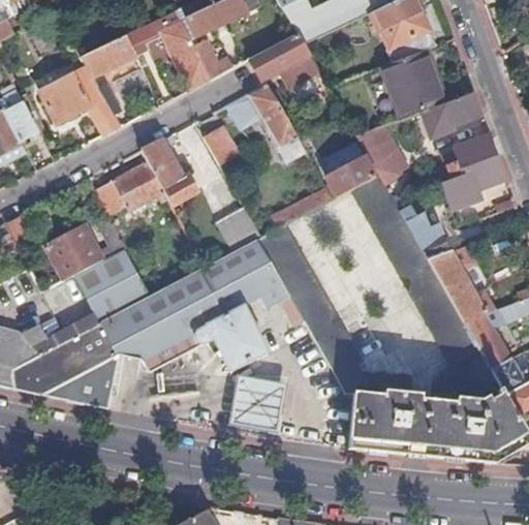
[(220,0),(187,16),(195,36),(244,13),(238,0),(220,0)]
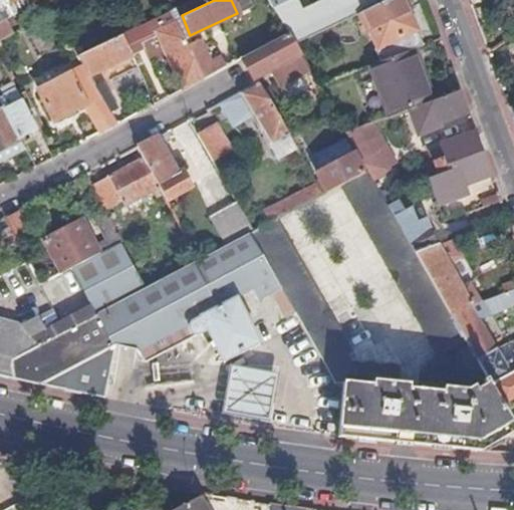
[(231,0),(237,13),(251,7),(247,0),(231,0)]
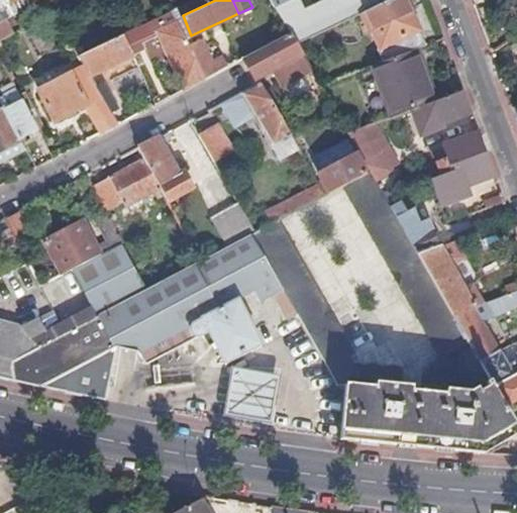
[(271,0),(290,31),(296,42),(359,12),(384,0),(271,0)]
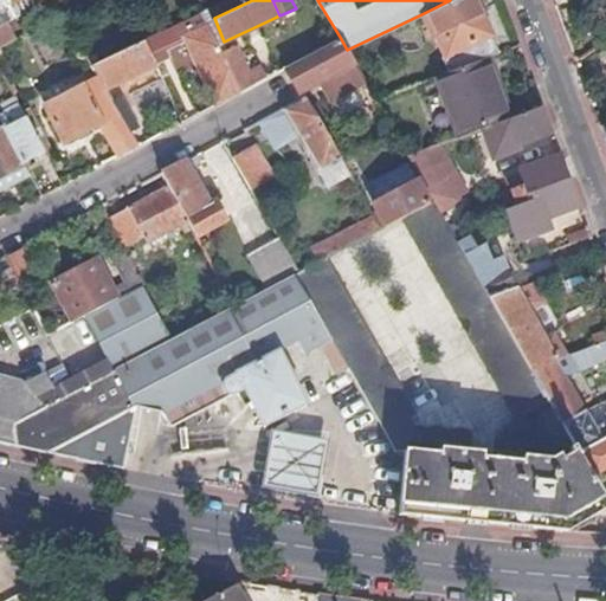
[(496,47),(474,0),(450,0),(421,14),(432,36),(434,34),(445,55),(442,57),(447,69),(483,53),(496,47)]
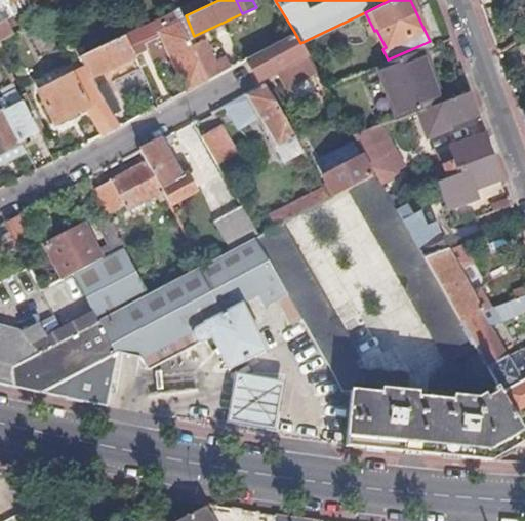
[(190,44),(173,9),(135,27),(140,39),(157,31),(186,89),(206,78),(190,44)]
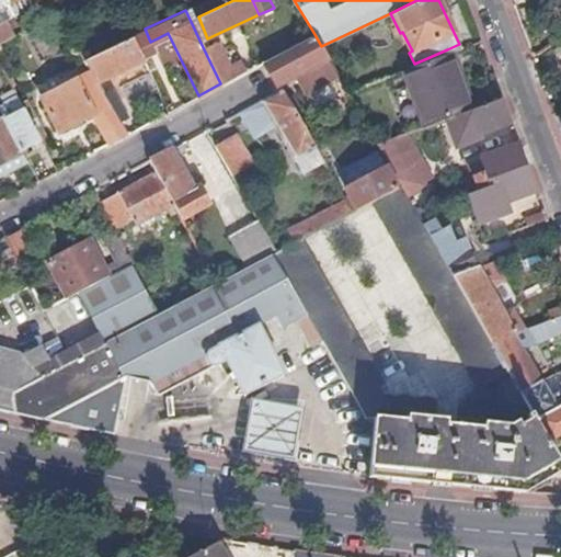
[(0,37),(11,32),(4,19),(0,21),(0,37)]
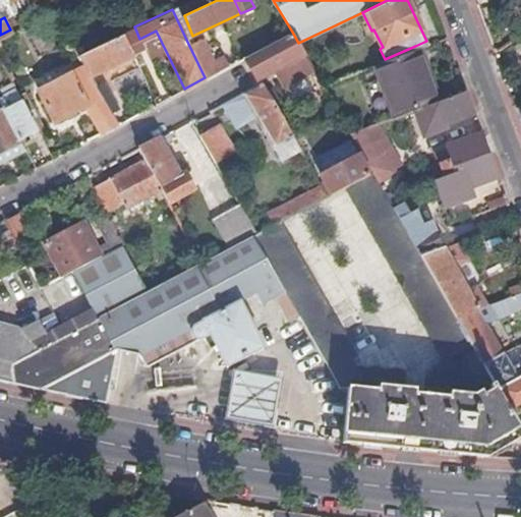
[(83,50),(77,53),(83,65),(90,74),(133,54),(123,32),(83,50)]
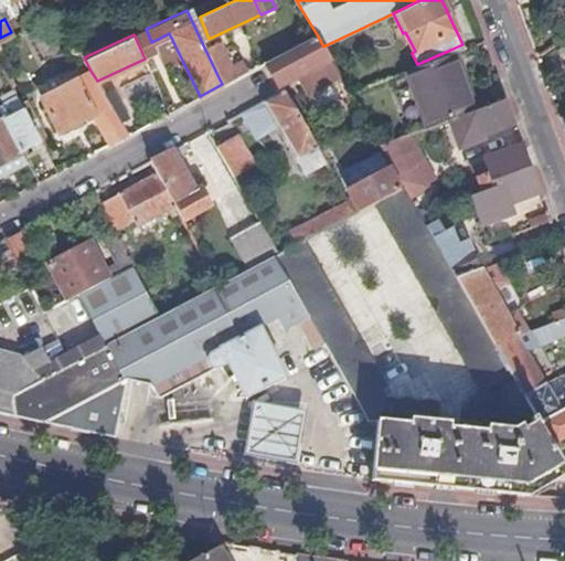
[(323,46),(317,34),(265,62),(278,85),(297,74),(302,83),(313,77),(319,87),(340,76),(323,46)]
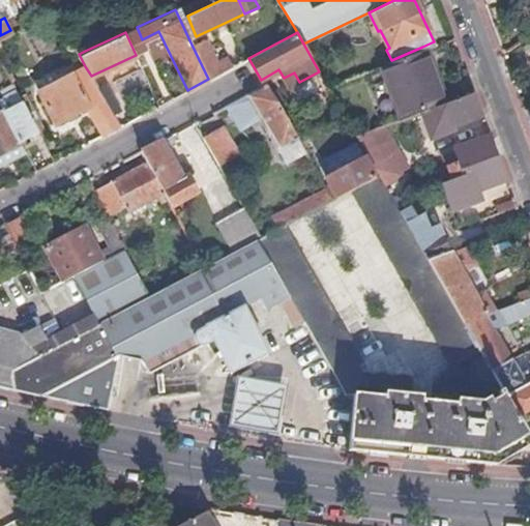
[(206,38),(192,45),(208,79),(232,66),(227,55),(217,60),(206,38)]
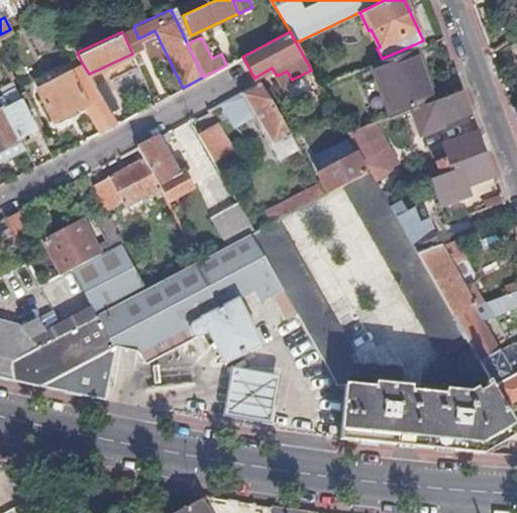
[(78,39),(71,43),(77,53),(83,49),(78,39)]
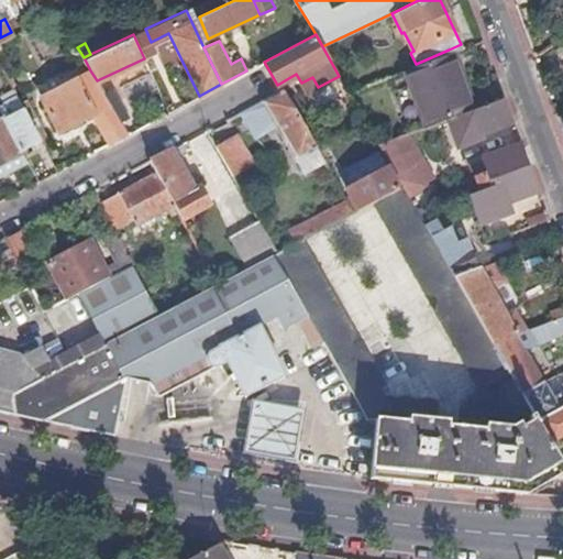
[(449,50),(416,64),(406,68),(428,127),(444,120),(472,110),(449,50)]
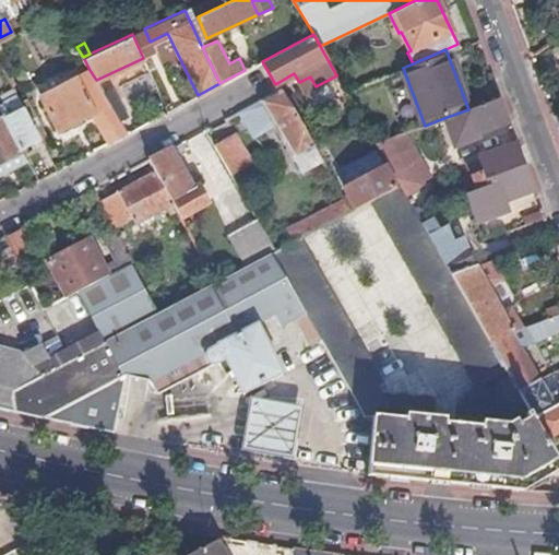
[(96,80),(90,70),(42,94),(59,129),(93,111),(109,141),(127,132),(96,80)]
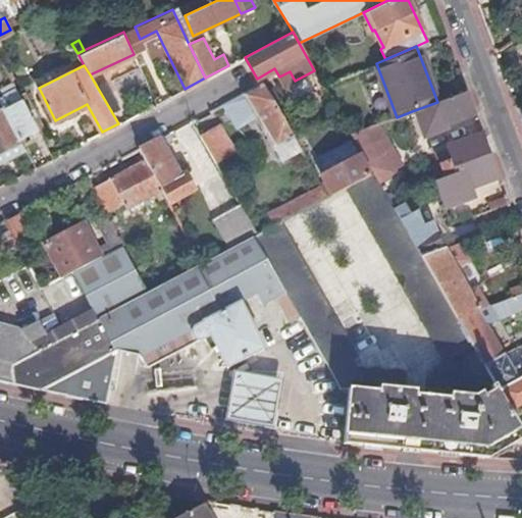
[(290,71),(279,76),(283,86),(295,81),(290,71)]
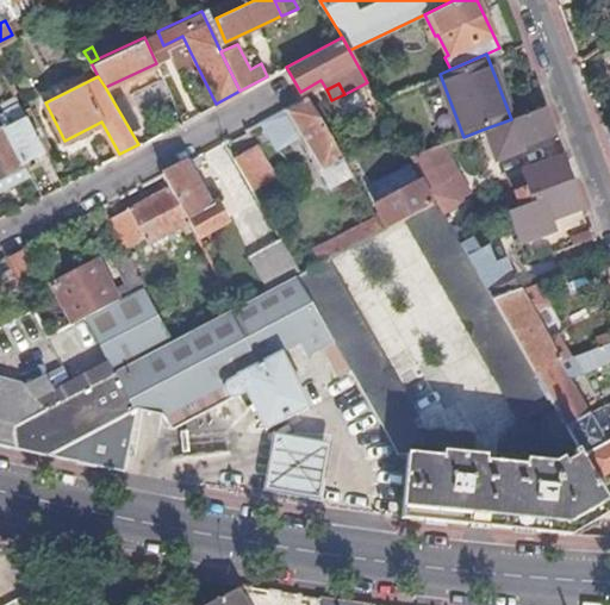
[(349,173),(303,97),(261,120),(272,139),(292,126),(298,135),(328,186),(349,173)]
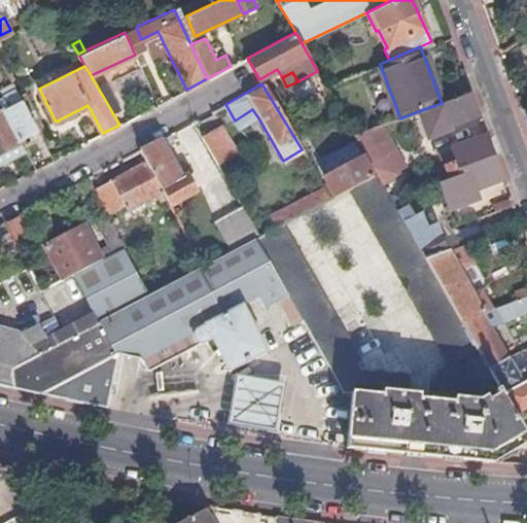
[(19,95),(15,90),(0,97),(0,104),(2,108),(19,140),(37,130),(19,95)]
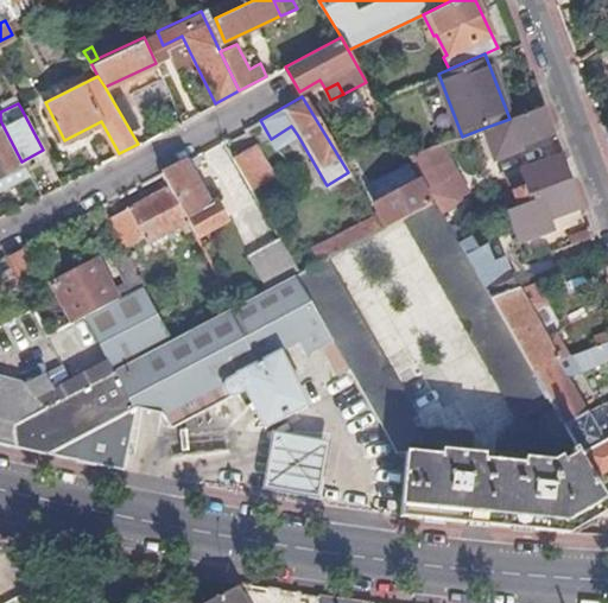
[(27,106),(21,109),(43,150),(46,156),(52,152),(27,106)]
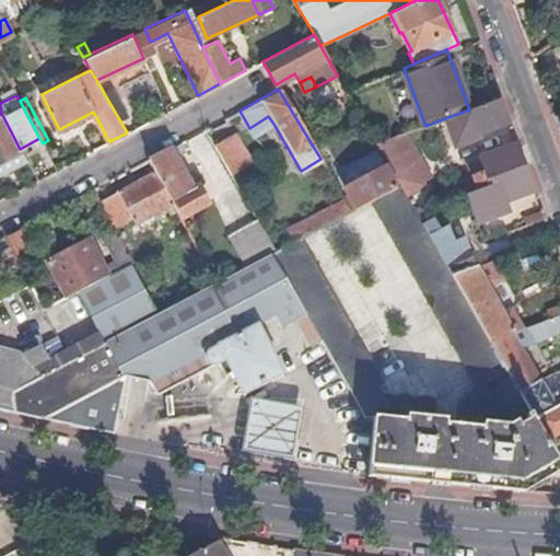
[(509,120),(500,97),(469,109),(442,119),(452,147),(473,139),(471,136),(477,132),(509,120)]
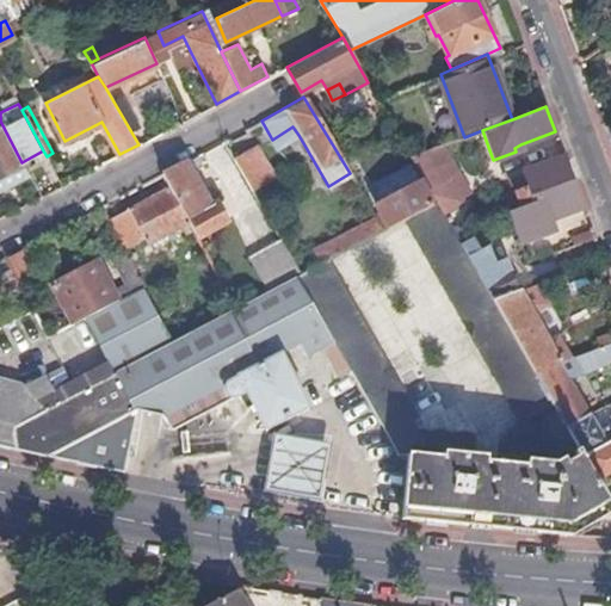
[(0,190),(29,174),(22,162),(2,125),(0,125),(0,190)]
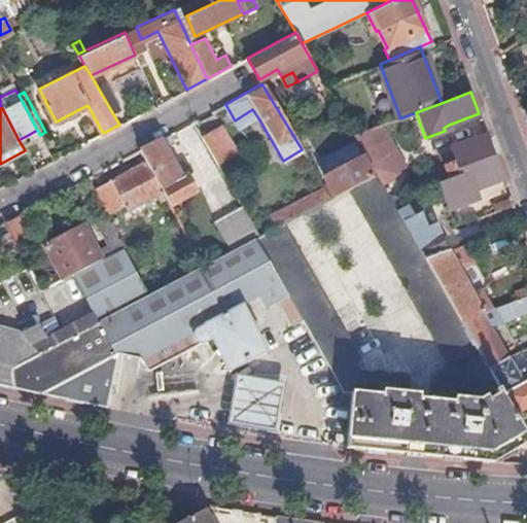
[(252,109),(235,120),(239,128),(257,116),(252,109)]
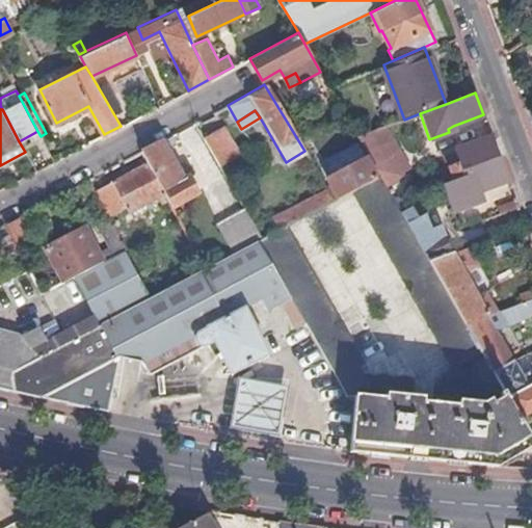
[(223,127),(205,137),(220,164),(239,153),(223,127)]
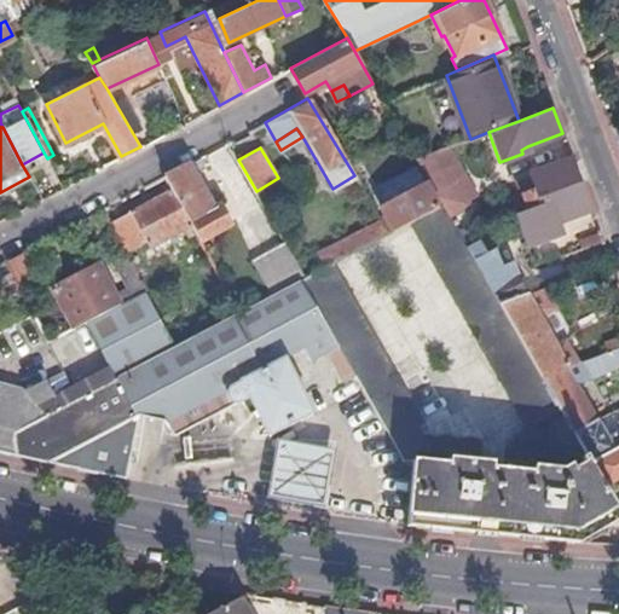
[(447,149),(417,160),(443,203),(450,214),(470,202),(468,198),(457,180),(467,175),(450,148),(447,149)]
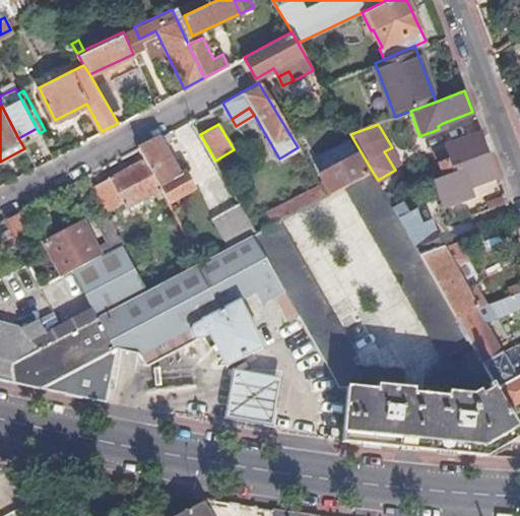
[(175,134),(172,129),(136,147),(143,158),(164,195),(169,203),(193,189),(184,172),(187,170),(183,160),(178,163),(168,142),(171,140),(170,137),(175,134)]
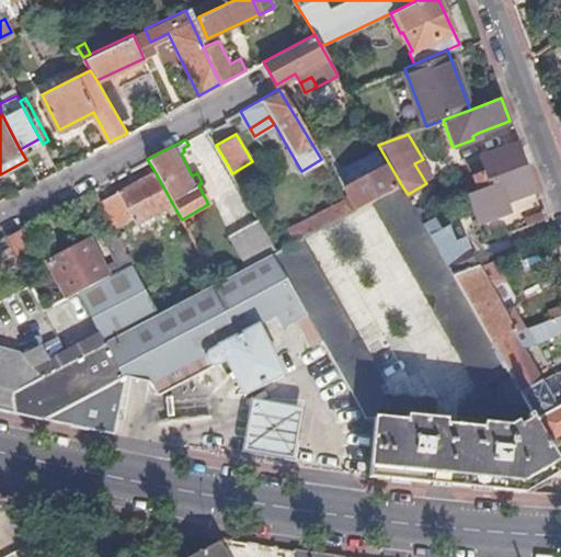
[(527,166),(518,141),(479,157),(484,170),(473,174),(478,184),(527,166)]
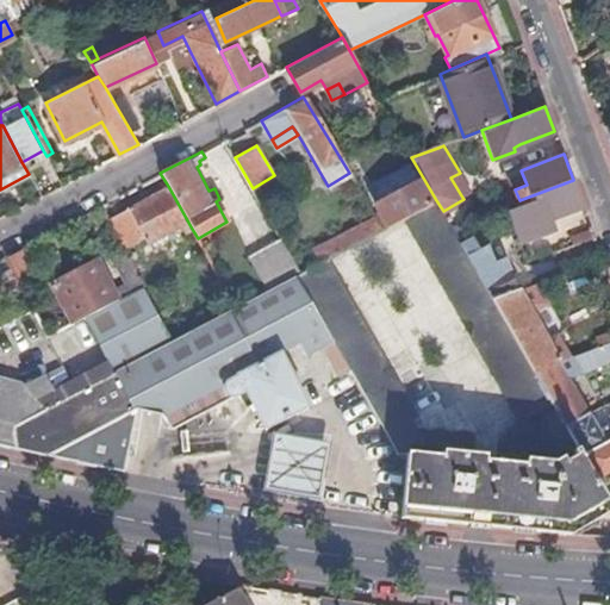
[(460,173),(450,178),(461,195),(471,191),(460,173)]
